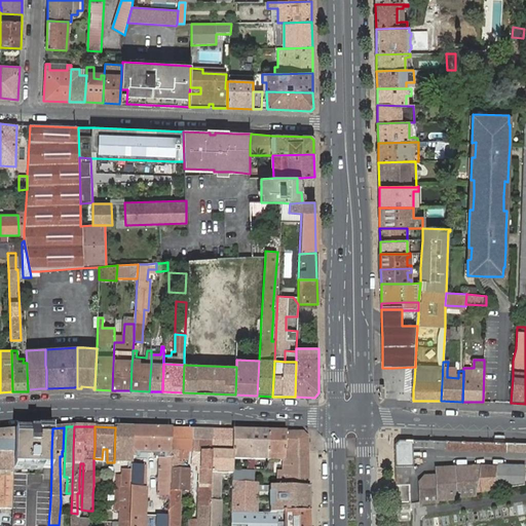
[(133,427),(115,427),(114,462),(128,462),(132,462),(132,461),(132,458),(133,427)]
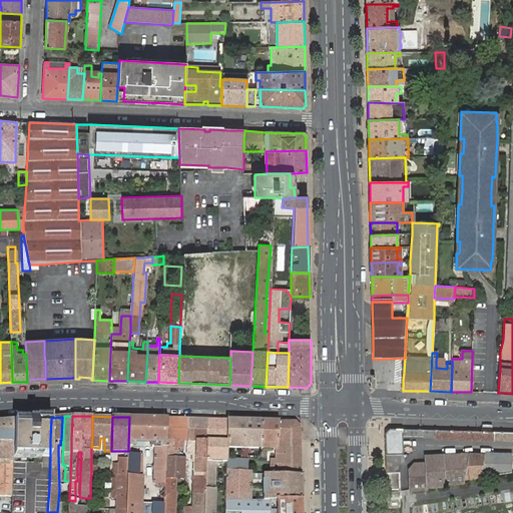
[(145,418),(129,417),(128,447),(133,448),(133,441),(144,441),(145,418)]
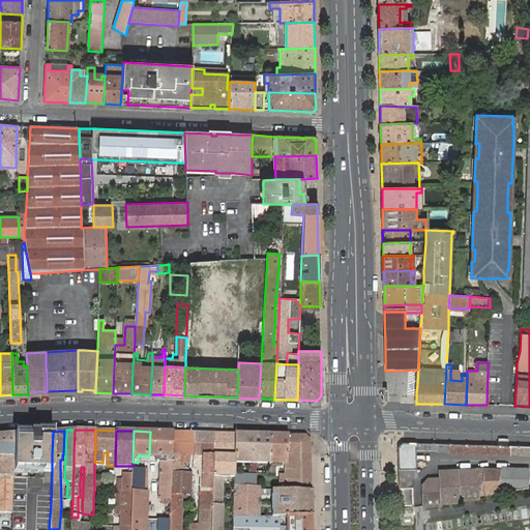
[(173,432),(157,432),(157,455),(169,455),(168,463),(160,463),(159,499),(167,499),(171,499),(171,494),(171,492),(171,475),(172,474),(172,464),(173,432)]
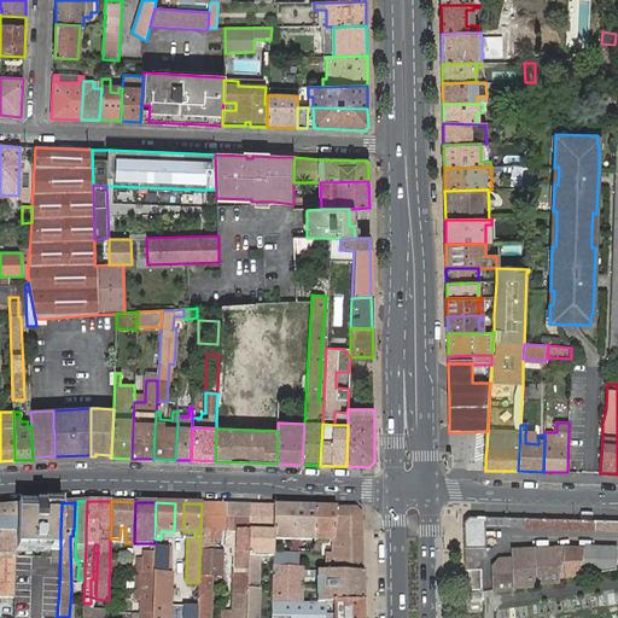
[(223,505),(202,503),(200,541),(209,541),(221,541),(222,534),(223,505)]
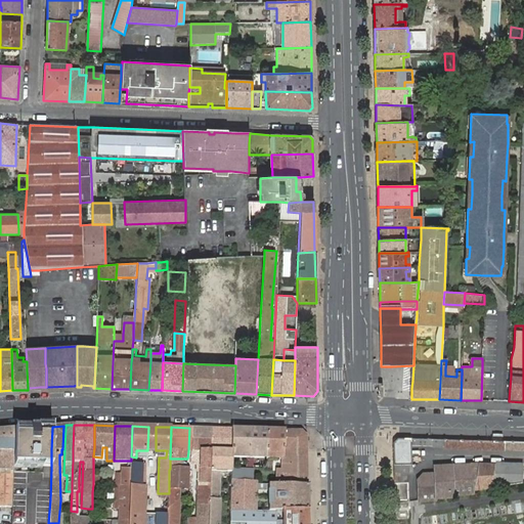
[(15,429),(14,467),(36,468),(44,468),(51,469),(51,449),(52,428),(37,428),(37,429),(30,428),(30,430),(15,429)]
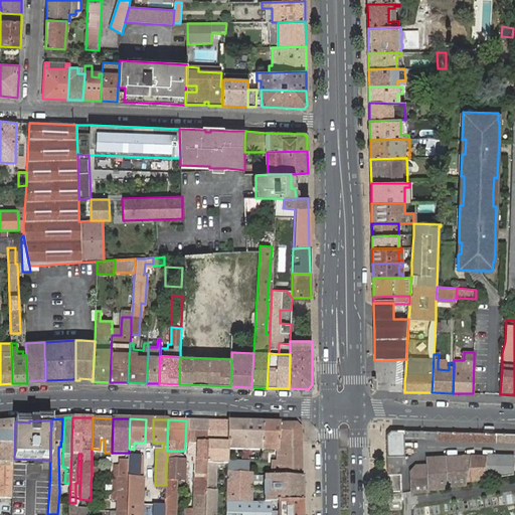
[(195,498),(193,514),(205,514),(206,498),(206,489),(207,462),(207,457),(208,420),(190,420),(189,456),(195,456),(195,461),(196,461),(195,498)]
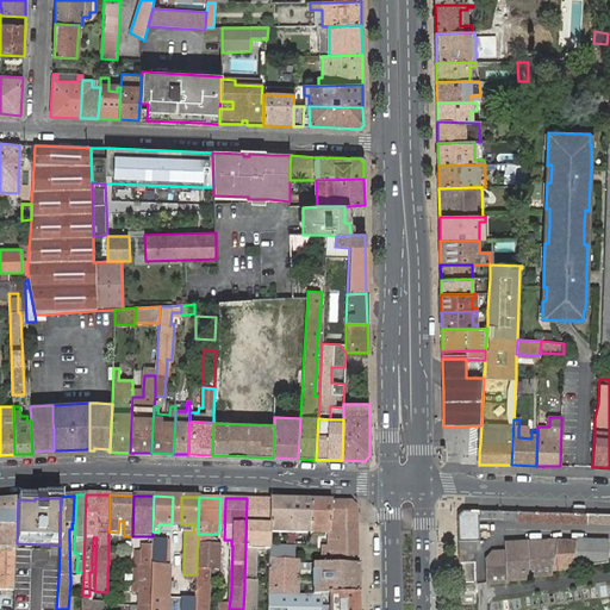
[(271,499),(247,498),(246,541),(246,547),(244,579),(244,590),(243,609),(254,609),(256,580),(255,579),(256,547),(269,548),(269,547),(269,534),(271,499)]
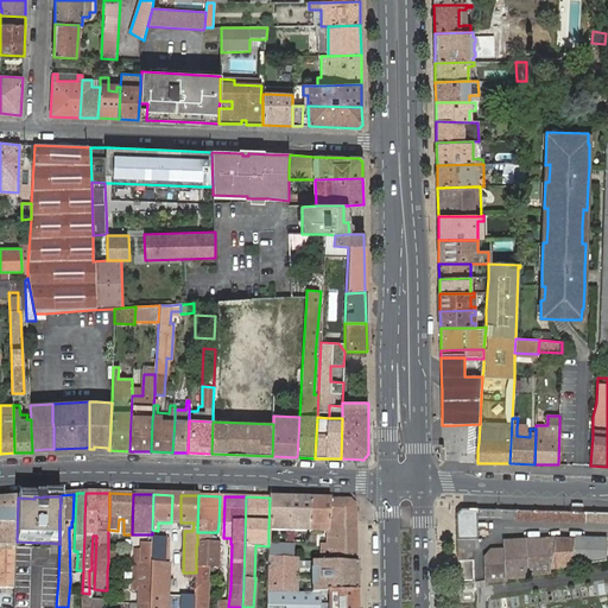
[(0,588),(14,589),(16,562),(16,551),(16,550),(17,545),(17,542),(18,498),(0,499),(0,588)]
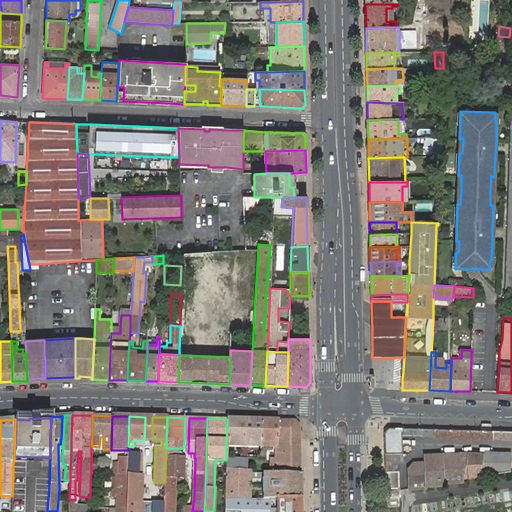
[(244,419),(227,419),(226,448),(241,449),(243,448),(243,447),(244,419)]
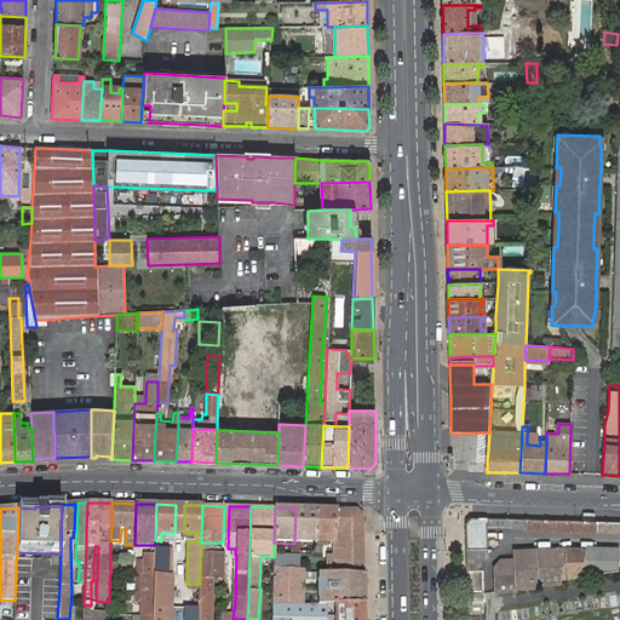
[(315,507),(296,507),(294,541),(294,543),(292,544),(292,556),(299,556),(300,556),(300,552),(308,552),(313,552),(313,543),(315,507)]
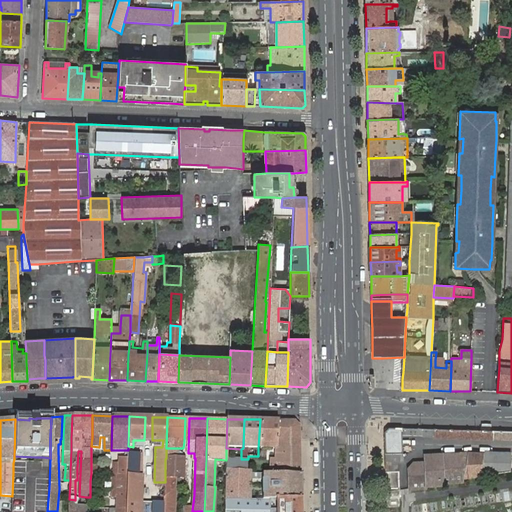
[(278,420),(260,419),(258,448),(263,448),(263,444),(273,444),(277,444),(277,440),(278,420)]
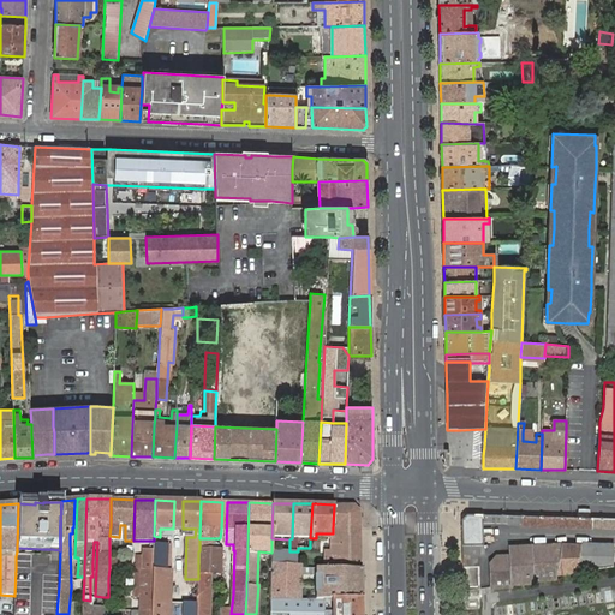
[(354,505),(334,505),(333,529),(359,529),(359,512),(354,505)]
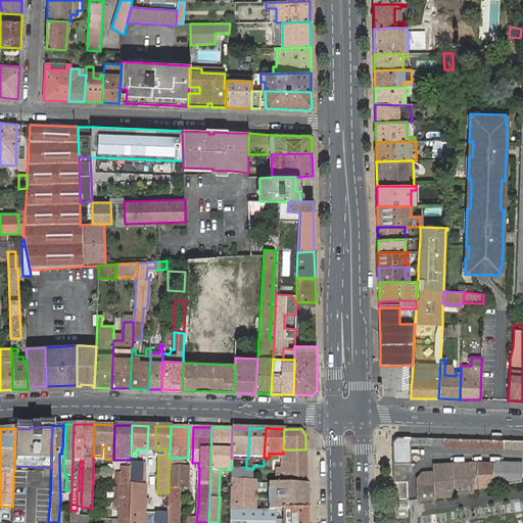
[(392,441),(393,470),(406,470),(412,469),(411,444),(429,444),(443,445),(443,446),(522,449),(522,440),(396,437),(392,441)]
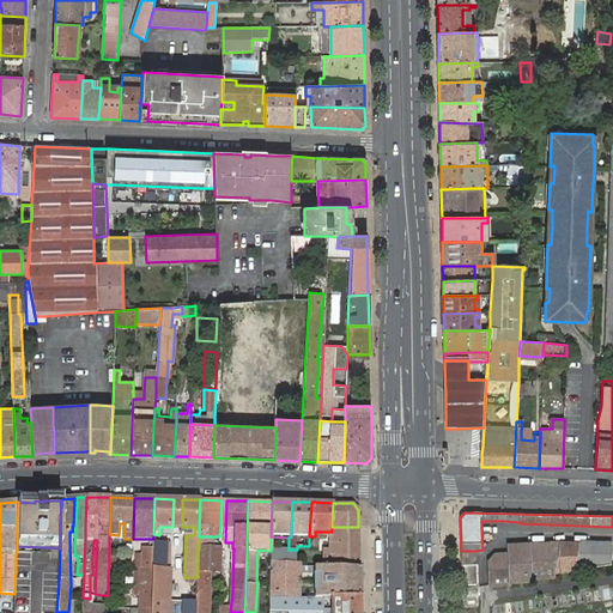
[(119,535),(109,534),(109,536),(109,539),(125,539),(125,523),(120,523),(119,535)]
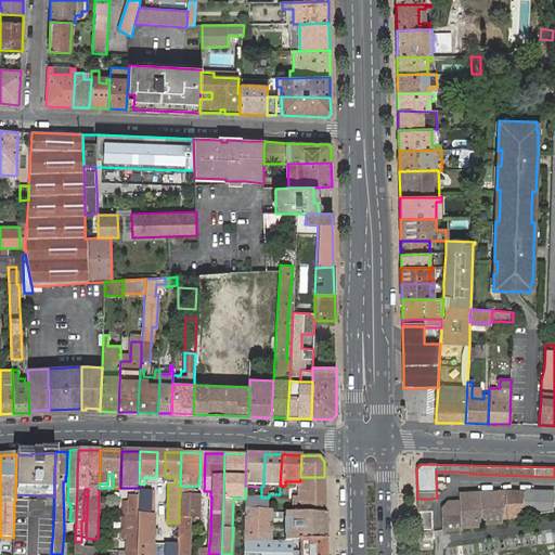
[(300,477),(300,481),(300,499),(294,499),(294,505),(294,514),(325,515),(325,506),(324,477),(300,477)]
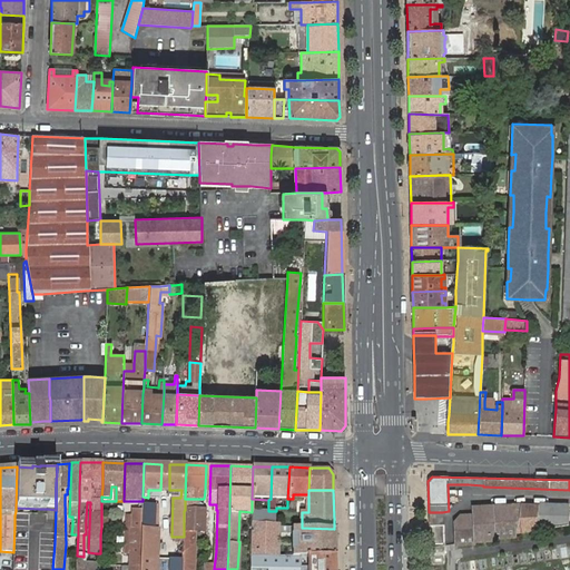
[(143,500),(143,501),(143,508),(143,511),(141,529),(140,564),(139,569),(169,569),(169,560),(157,559),(157,554),(158,530),(158,516),(158,500),(148,500),(143,500)]
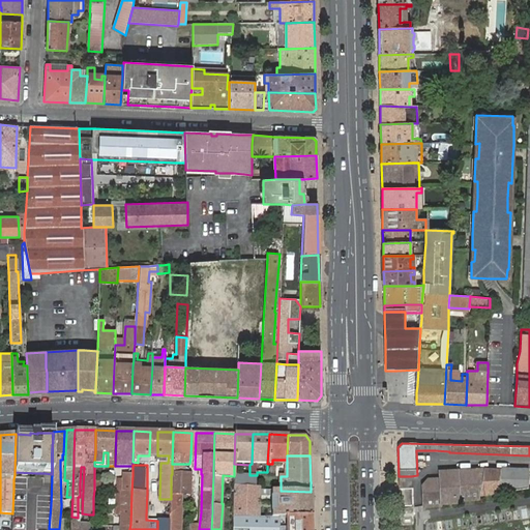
[(439,471),(439,478),(440,499),(455,500),(455,497),(457,470),(439,471)]
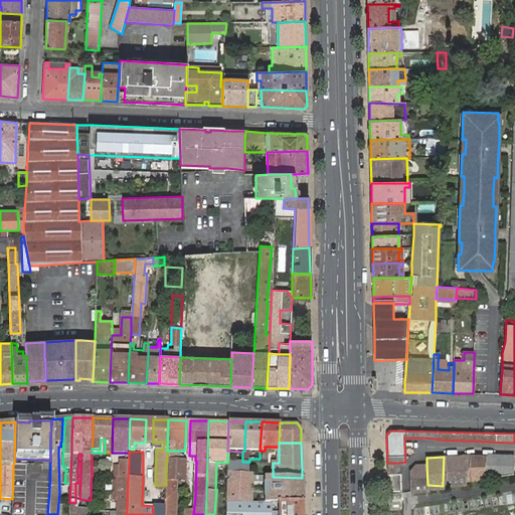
[(487,458),(444,457),(443,483),(466,482),(483,480),(487,458)]
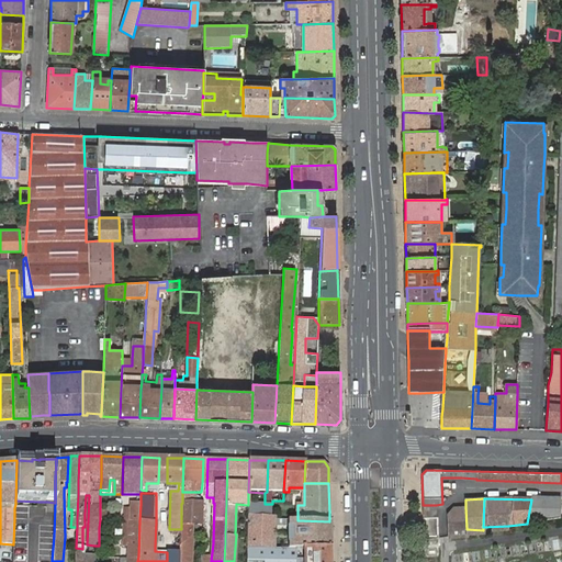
[(560,499),(531,499),(527,524),(561,518),(560,499)]
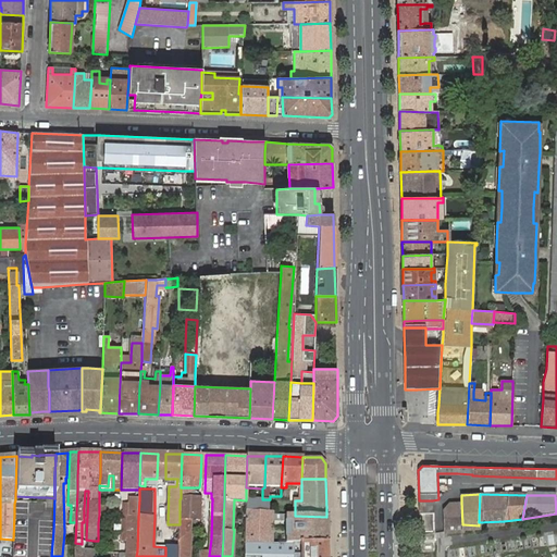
[(197,520),(198,518),(198,504),(198,498),(188,498),(181,498),(180,499),(180,517),(180,519),(192,519),(197,520)]
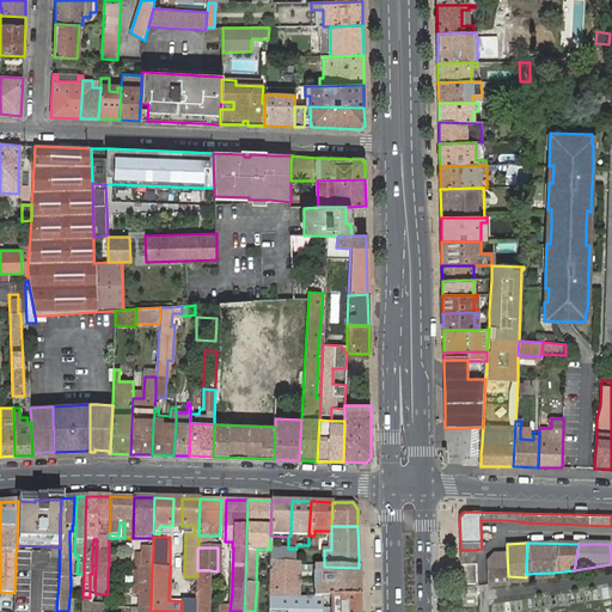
[(152,568),(153,549),(150,549),(142,549),(142,556),(136,555),(136,568),(134,568),(133,586),(133,595),(139,595),(139,606),(138,611),(150,611),(151,606),(152,568)]
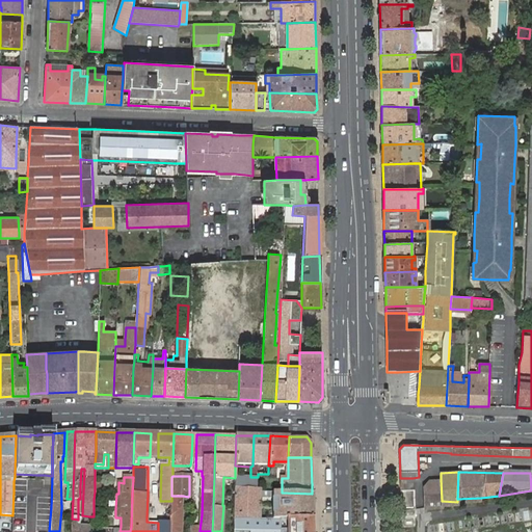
[(250,477),(235,478),(235,488),(257,488),(257,477),(250,477)]
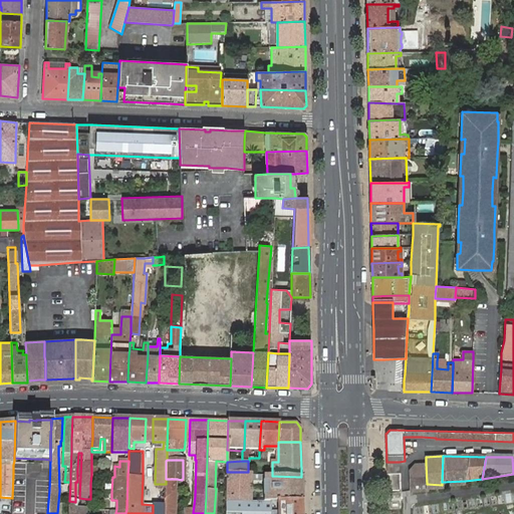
[(427,484),(426,464),(415,464),(411,469),(411,489),(427,487),(427,484)]
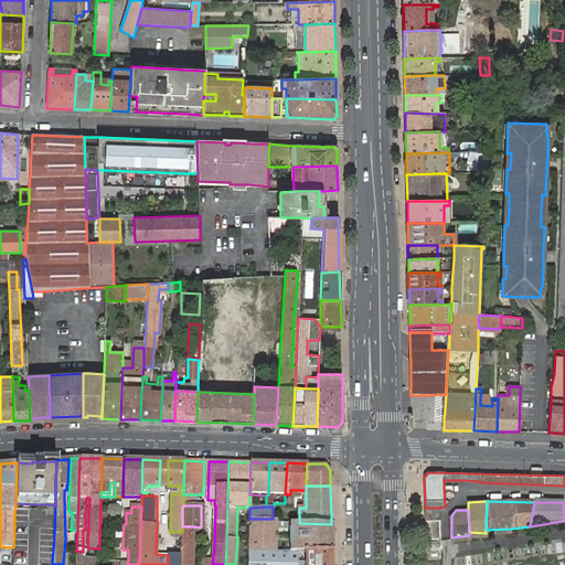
[(425,512),(425,539),(439,539),(438,512),(425,512)]
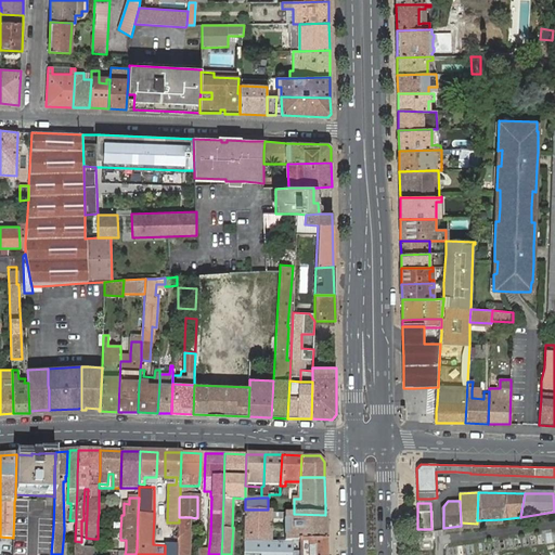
[(105,505),(99,504),(99,513),(115,515),(115,506),(105,505)]
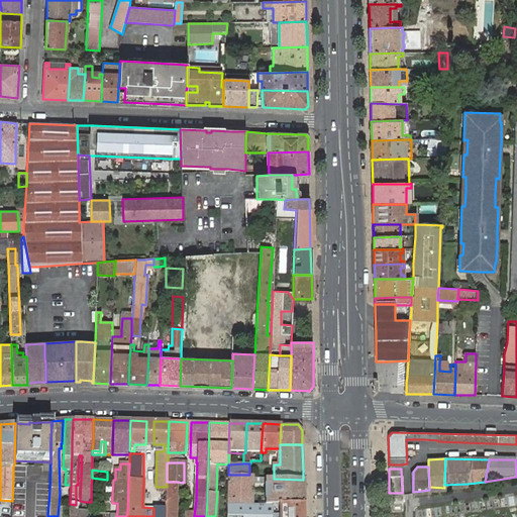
[(249,475),(228,475),(227,503),(248,505),(249,475)]
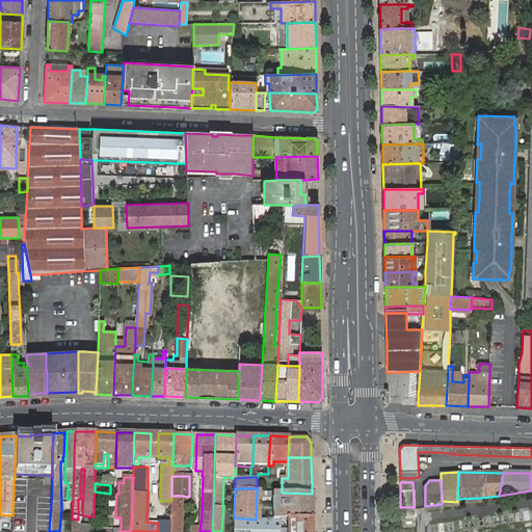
[(312,494),(282,493),(273,493),(274,501),(274,514),(273,520),(282,520),(288,520),(313,520),(312,494)]
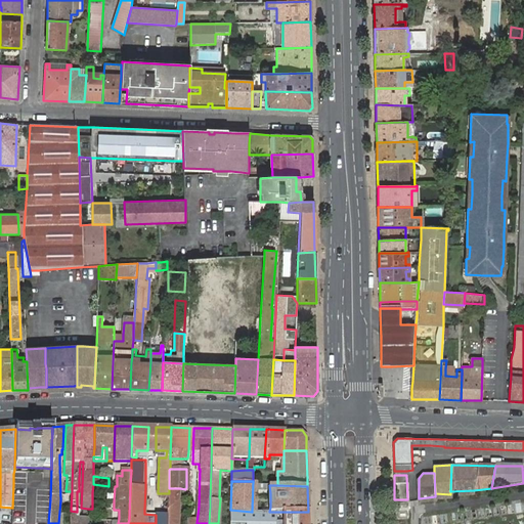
[(180,488),(169,488),(169,493),(169,498),(168,501),(168,515),(167,523),(177,523),(179,498),(180,488)]
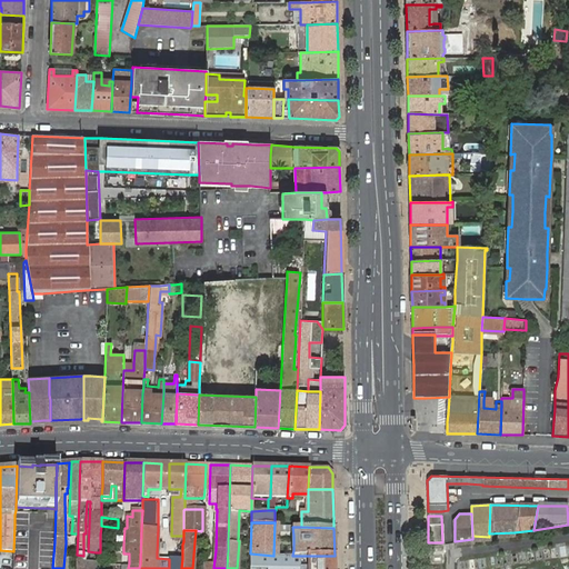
[(273,556),(250,553),(249,568),(308,568),(308,556),(301,556),(292,556),(273,556)]
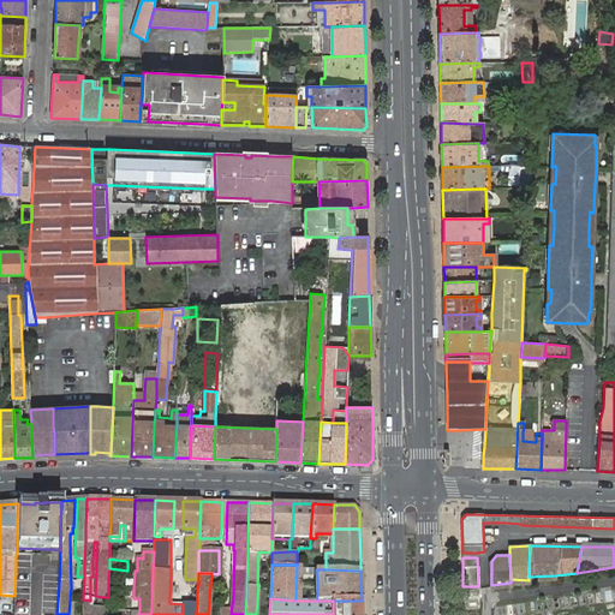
[(362,614),(362,601),(333,601),(333,614),(362,614)]
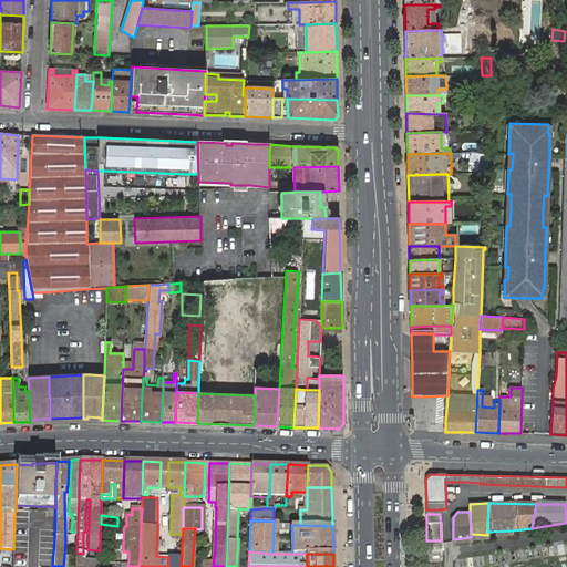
[(181,566),(182,557),(168,557),(168,566),(181,566)]
